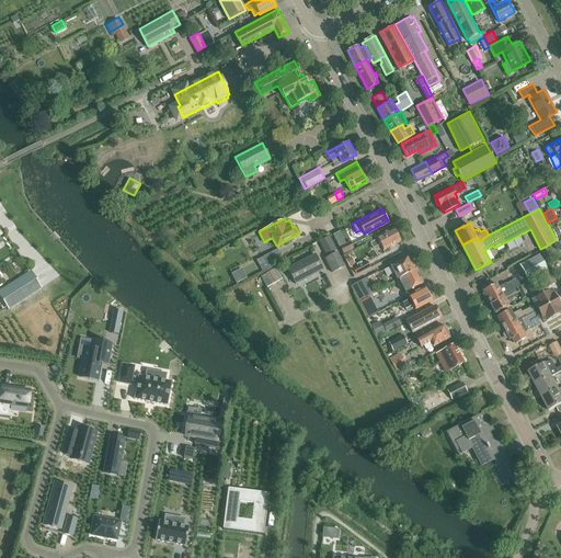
[(393,227),(376,236),(377,238),(369,241),(373,247),(380,243),(384,249),(387,247),(390,248),(397,245),(397,242),(400,240),(399,238),(400,237),(398,234),(397,232),(393,227)]
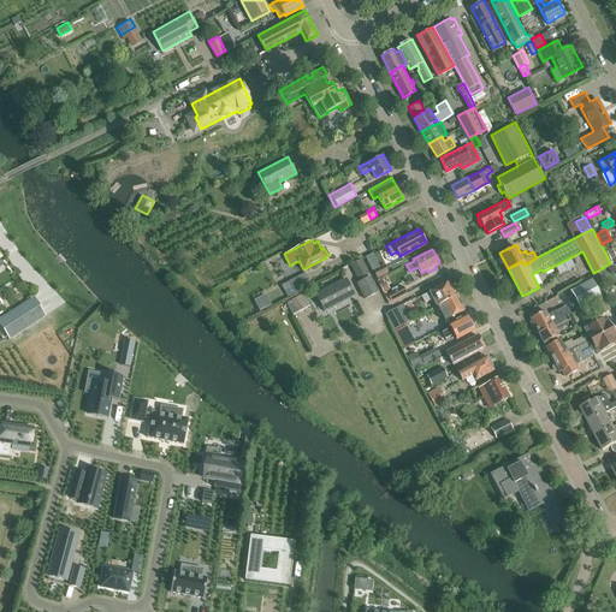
[(362,257),(361,259),(351,263),(359,278),(371,272),(362,257)]
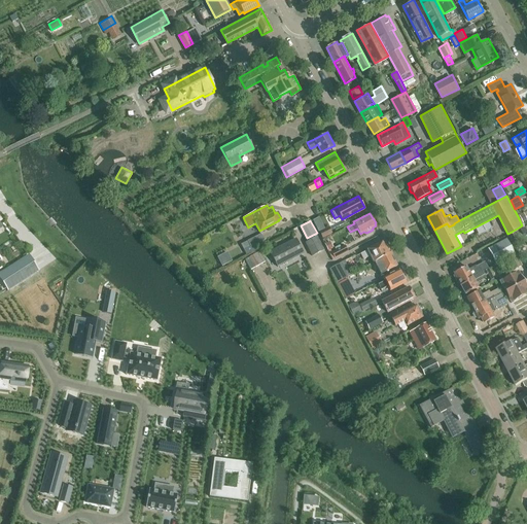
[(328,224),(319,230),(322,237),(332,232),(328,224)]
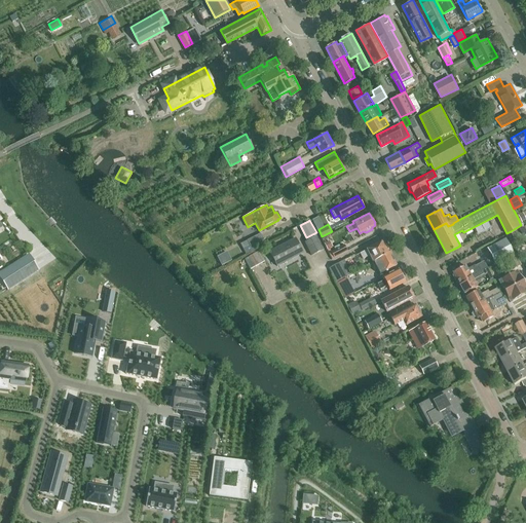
[(240,243),(243,247),(242,247),(246,253),(261,245),(259,240),(264,238),(260,231),(247,238),(247,239),(240,243)]
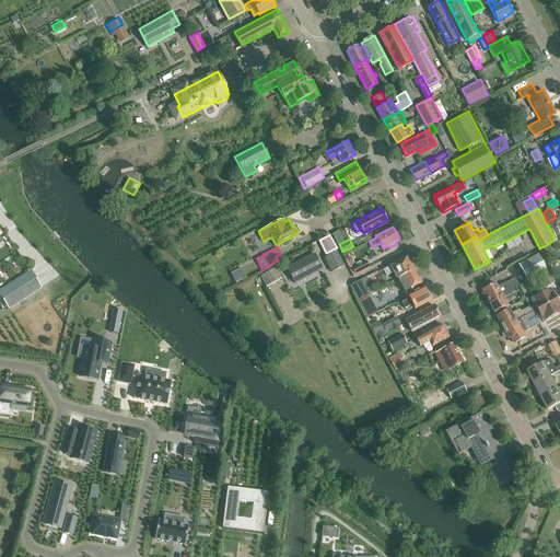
[(539,248),(537,250),(540,256),(547,252),(544,246),(539,248)]
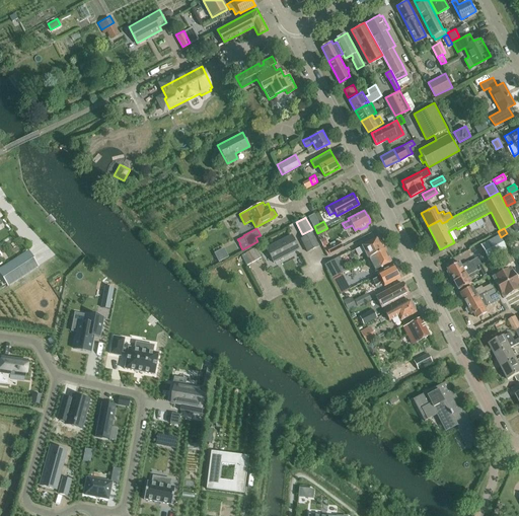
[(307,250),(318,244),(312,232),(301,237),(307,250)]
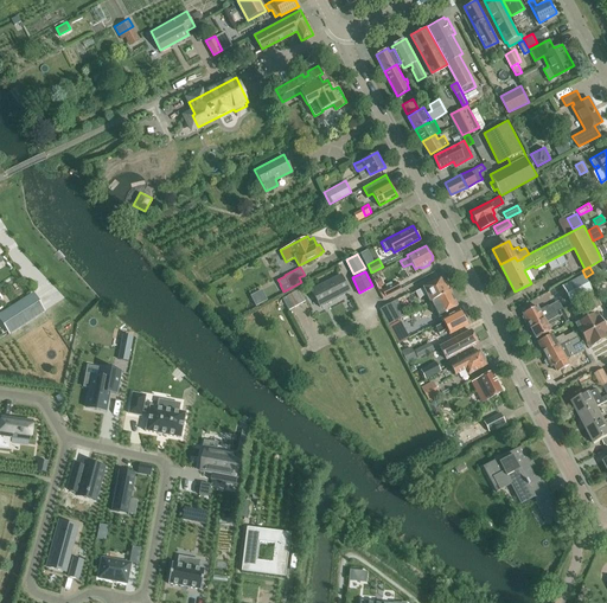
[(311,288),(320,305),(350,289),(340,273),(311,288)]
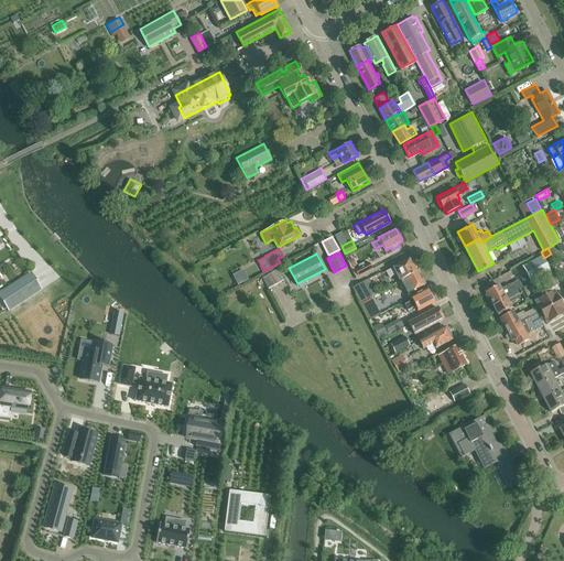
[(531,282),(541,277),(551,271),(552,271),(542,255),(522,265),(531,282)]
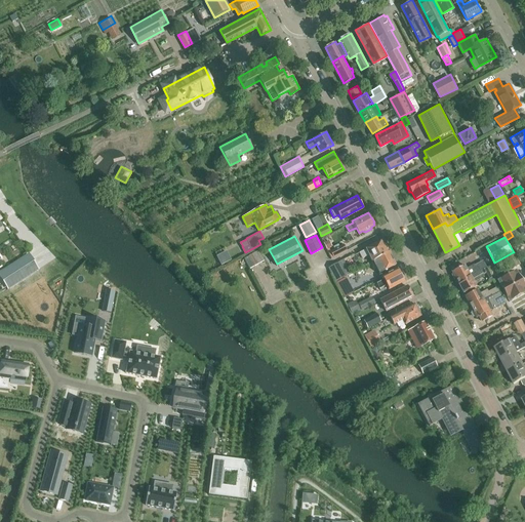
[(329,239),(323,242),(326,247),(329,246),(332,244),(329,239)]
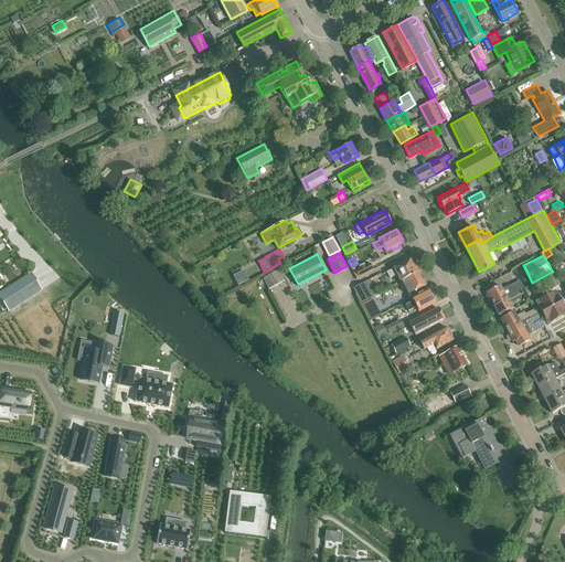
[(396,273),(400,281),(418,271),(412,257),(386,271),(390,277),(396,273)]
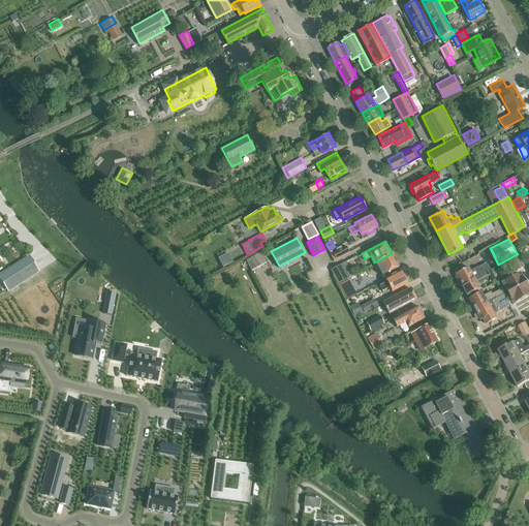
[(329,249),(331,252),(334,258),(349,251),(346,245),(334,251),(332,248),(329,249)]
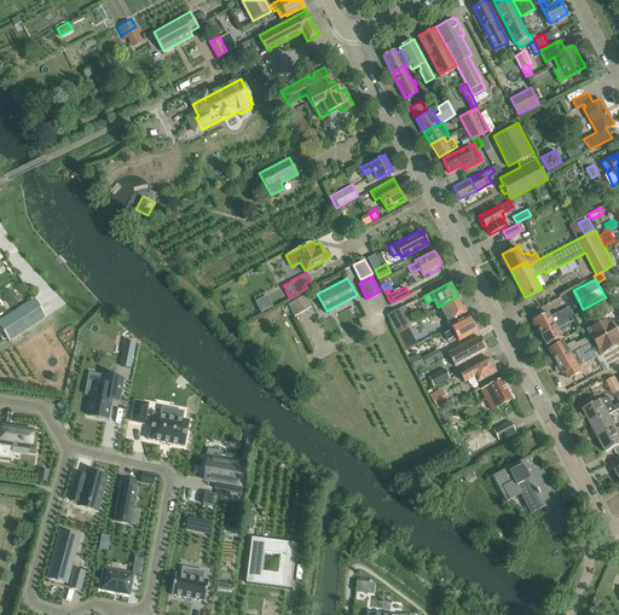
[(288,302),(294,314),(312,305),(305,293),(288,302)]
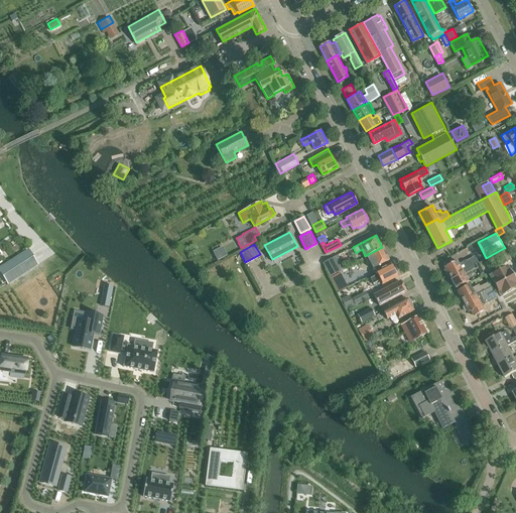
[(389,259),(382,247),(365,256),(369,254),(373,261),(370,262),(372,266),(375,265),(375,266),(389,259)]
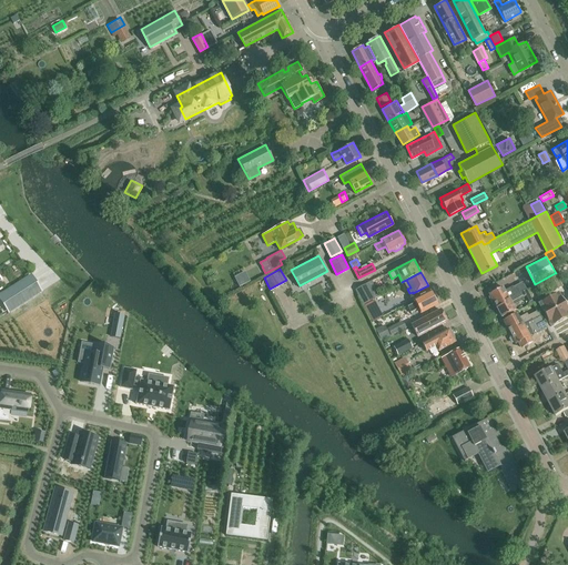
[(31,273),(0,292),(0,295),(9,310),(41,289),(31,273)]
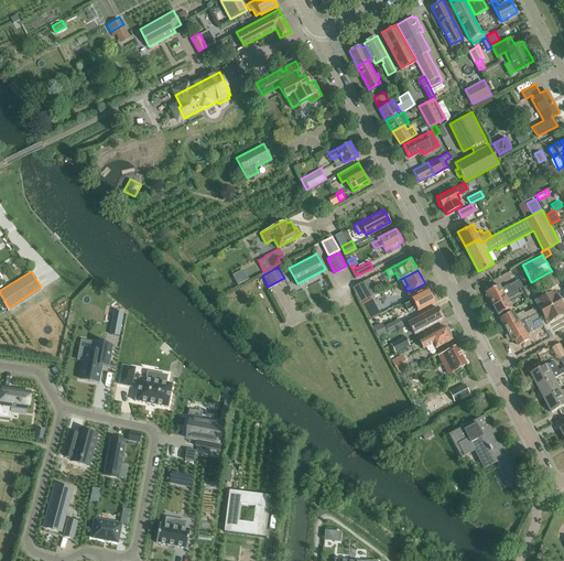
[(551,271),(541,277),(548,289),(556,283),(557,283),(555,280),(551,271)]
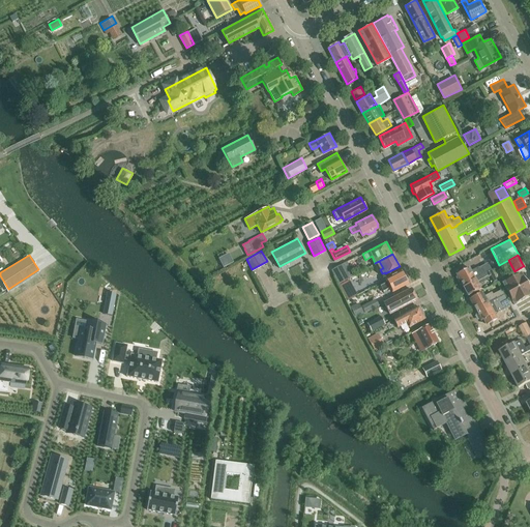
[(331,268),(339,283),(349,277),(342,263),(331,268)]
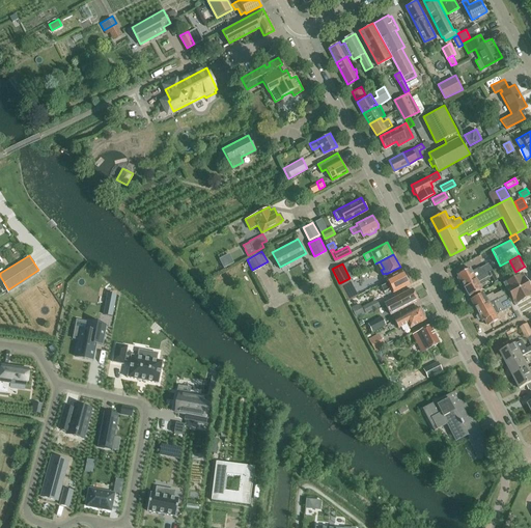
[(460,280),(463,284),(485,272),(483,268),(481,269),(479,266),(472,270),(470,266),(456,273),(457,275),(456,276),(459,281),(460,280)]
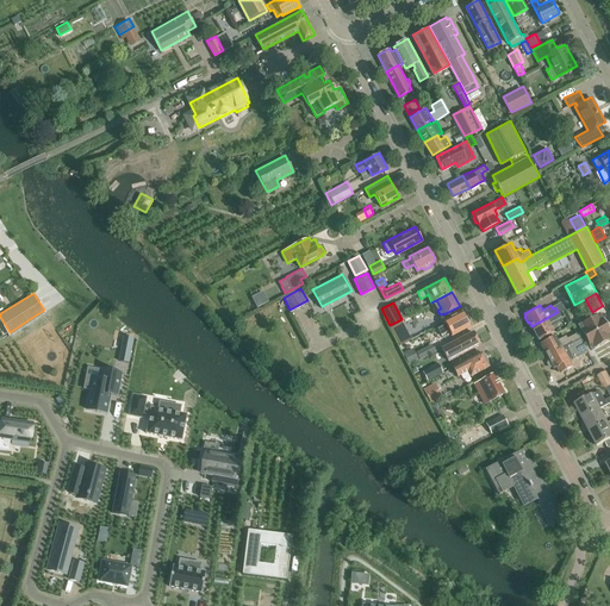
[(547,318),(531,326),(539,339),(554,331),(551,326),(558,323),(556,319),(565,316),(568,313),(565,308),(558,312),(553,314),(547,318)]
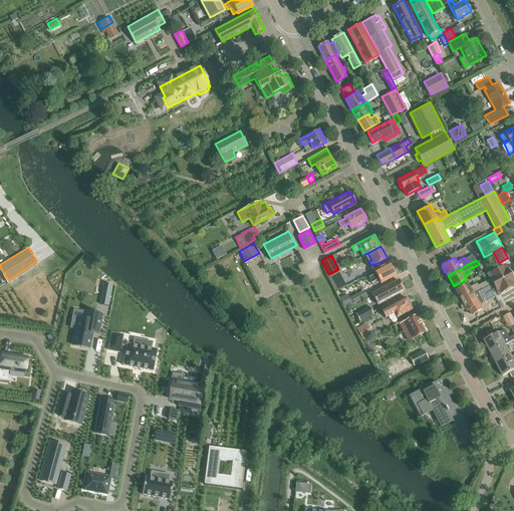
[(380,282),(396,274),(390,261),(373,269),(375,272),(368,276),(371,281),(377,278),(380,282)]
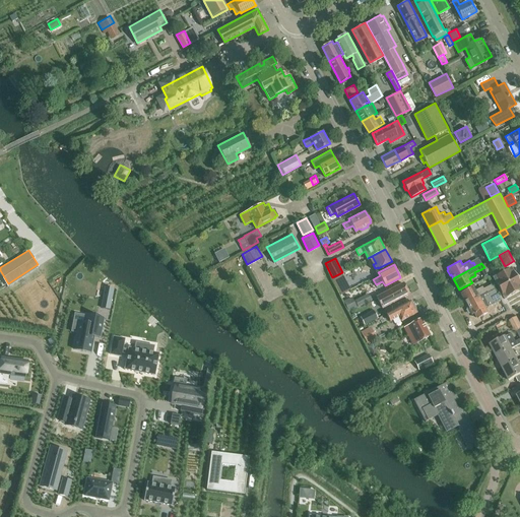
[(495,279),(502,293),(504,297),(507,296),(507,295),(519,287),(519,288),(519,287),(519,282),(513,270),(512,270),(511,267),(509,268),(508,268),(496,275),(494,276),(496,279),(495,279)]
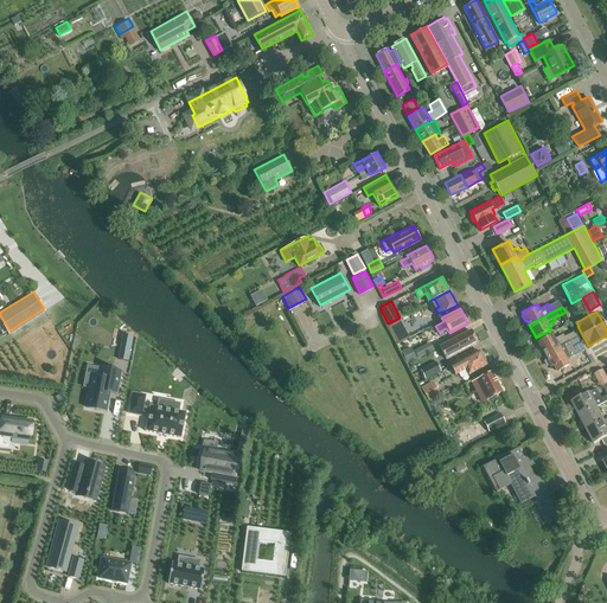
[(400,319),(389,325),(394,334),(406,329),(400,319)]
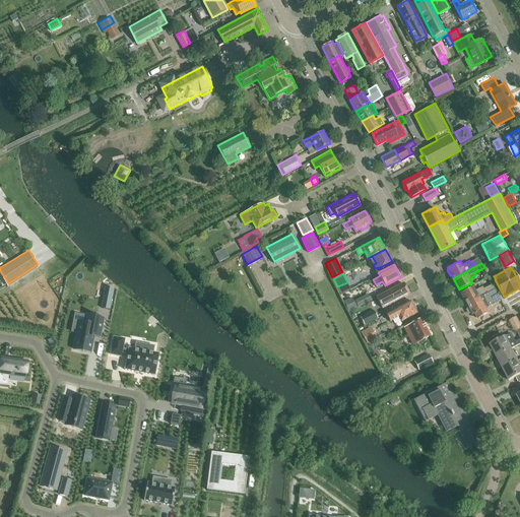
[(388,289),(376,296),(382,307),(386,305),(391,303),(390,302),(394,301),(408,293),(403,281),(388,289)]
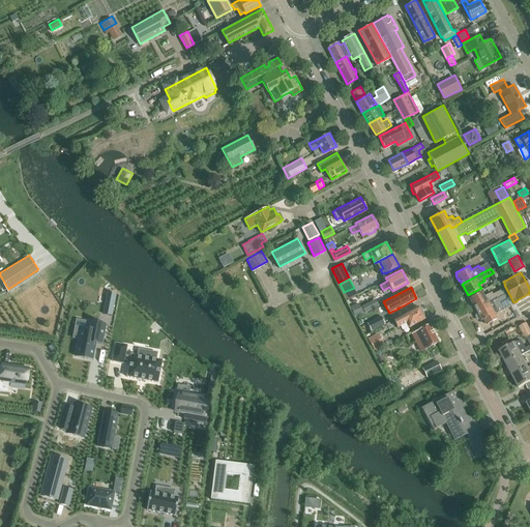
[(469,297),(475,309),(504,293),(502,288),(493,293),(492,291),(484,294),(482,290),(469,297)]
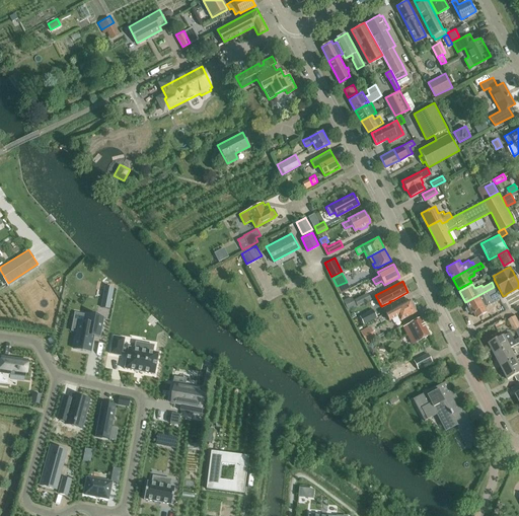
[(104,285),(100,305),(109,307),(114,287),(104,285)]
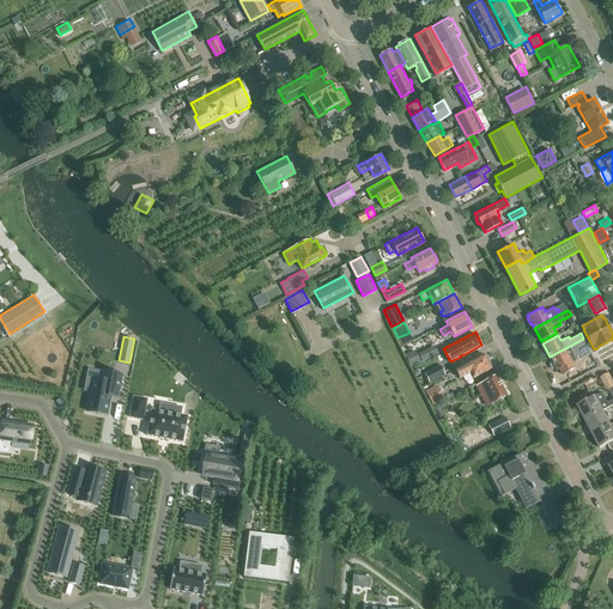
[(557,370),(559,369),(563,375),(575,369),(571,360),(575,359),(587,353),(590,351),(583,339),(550,357),(552,361),(551,363),(553,369),(556,367),(557,370)]
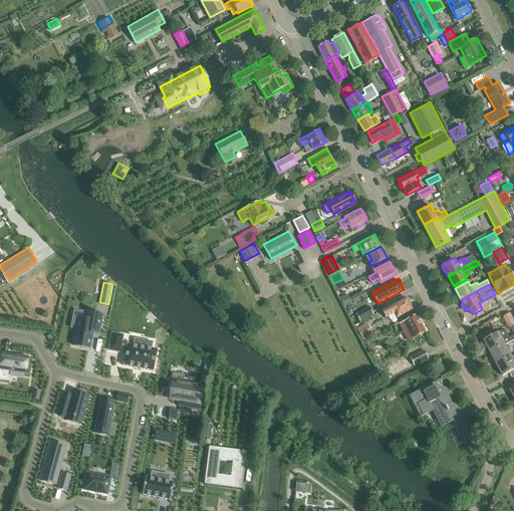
[(340,296),(345,306),(353,302),(348,292),(340,296)]
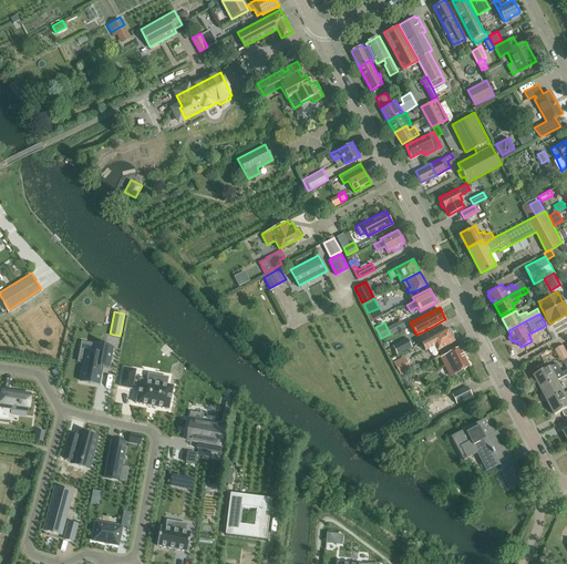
[(423,339),(426,347),(428,348),(434,344),(437,349),(454,340),(454,338),(454,336),(453,334),(451,332),(447,327),(423,339)]
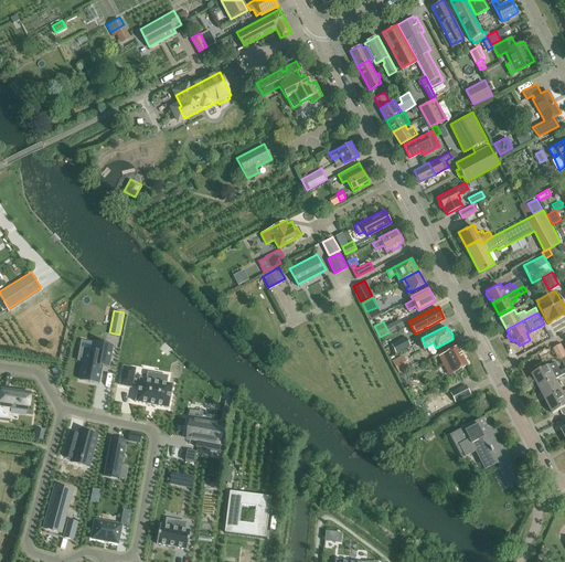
[(400,339),(392,342),(396,351),(404,348),(411,345),(405,336),(400,339)]
